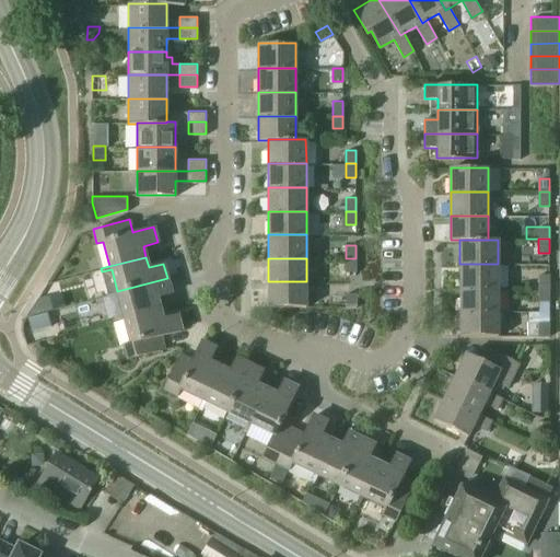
[(356,271),(356,258),(346,258),(346,271),(356,271)]
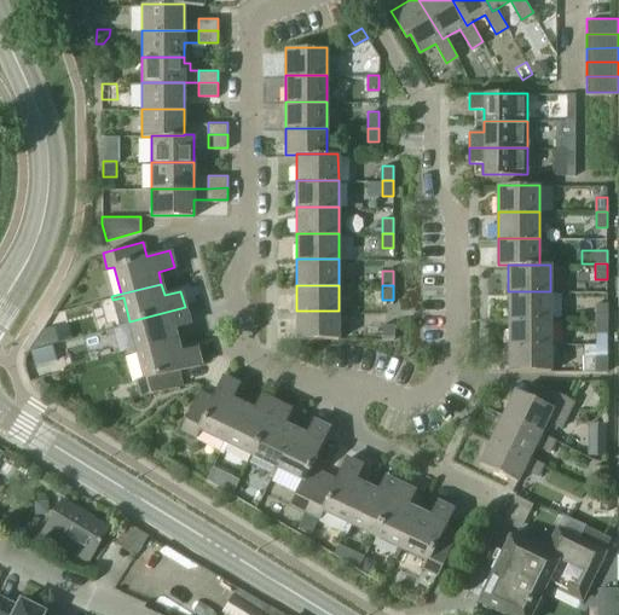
[(550,317),(550,291),(508,291),(508,317),(550,317)]
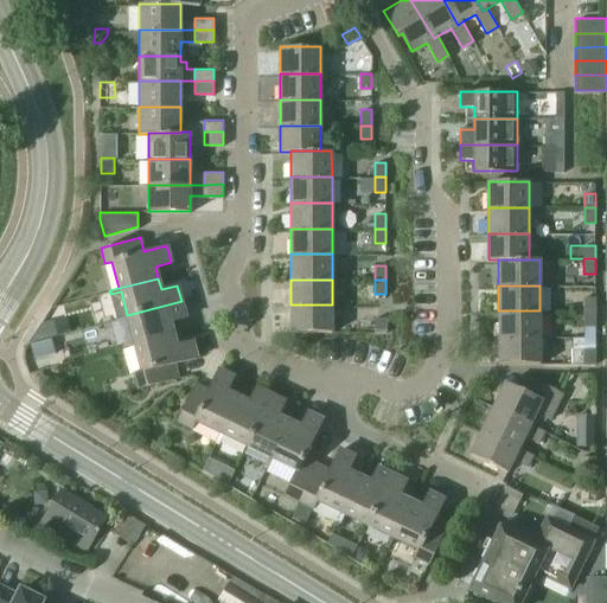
[(595,310),(595,297),(583,297),(583,310),(595,310)]
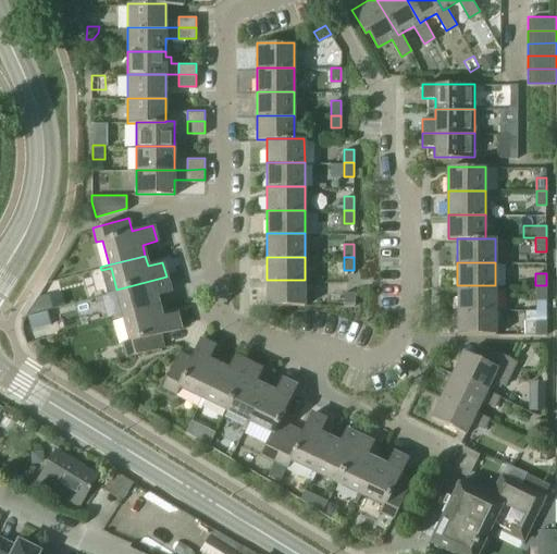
[(159,306),(156,295),(170,291),(166,277),(116,290),(123,312),(113,315),(113,318),(123,316),(159,306)]
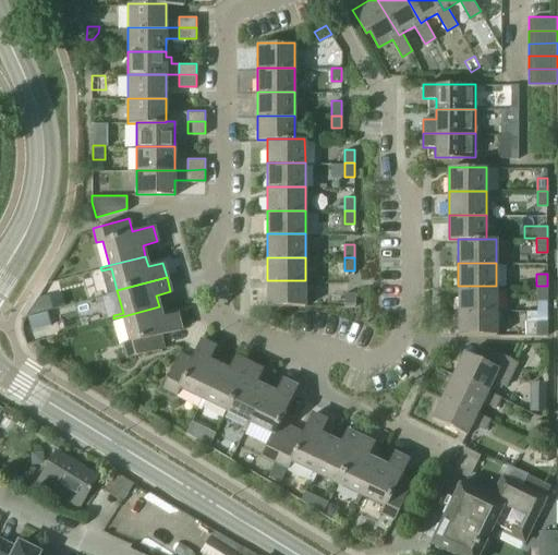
[(305,305),(305,280),(267,280),(267,305),(305,305)]
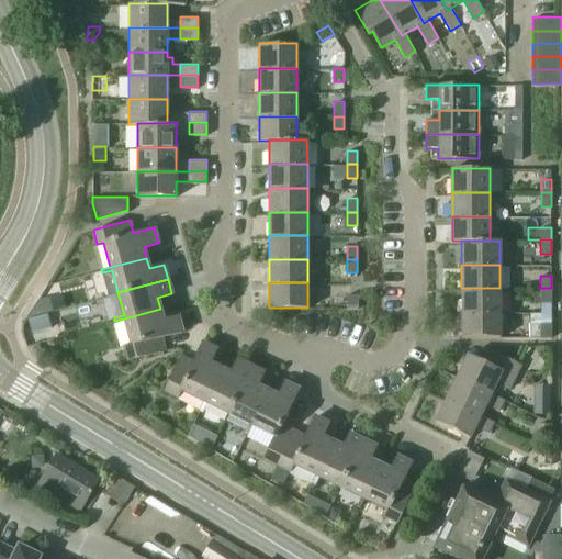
[(499,312),(499,288),(461,288),(461,312),(499,312)]
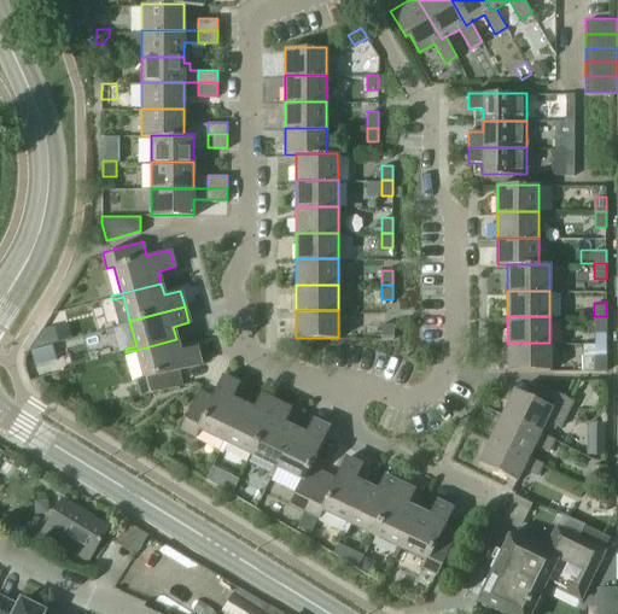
[(605,332),(606,316),(594,316),(594,332),(605,332)]
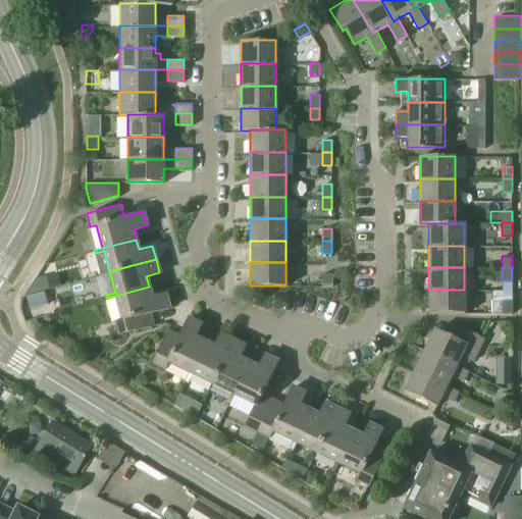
[(331,286),(331,273),(322,273),(322,286),(331,286)]
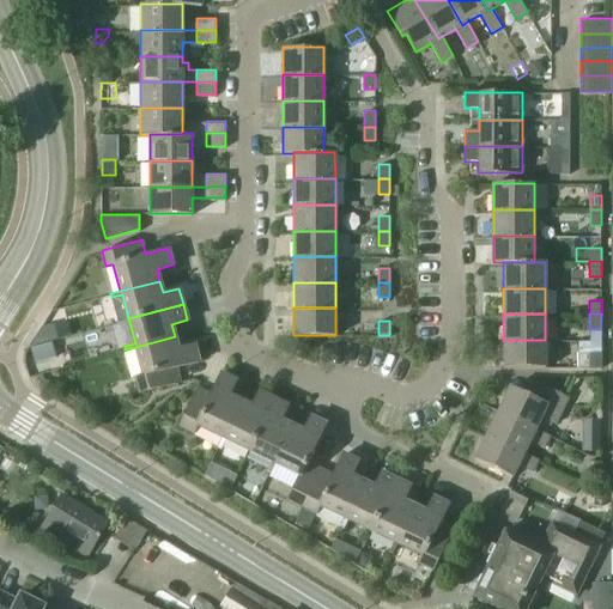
[(41,324),(29,346),(58,338),(53,322),(41,324)]
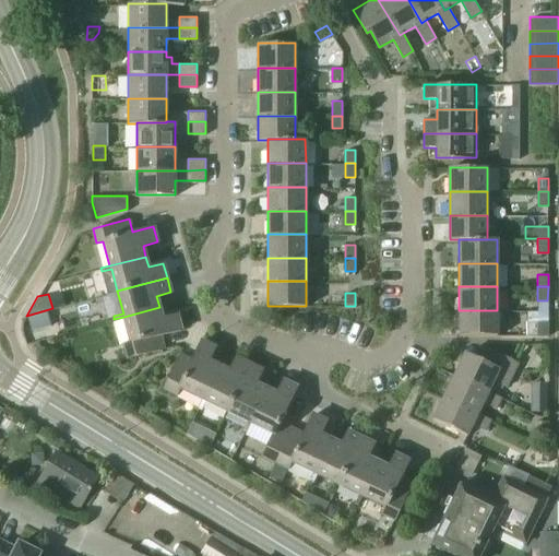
[(159,334),(180,329),(176,315),(162,318),(159,307),(123,317),(130,342),(123,344),(127,357),(163,347),(159,334)]
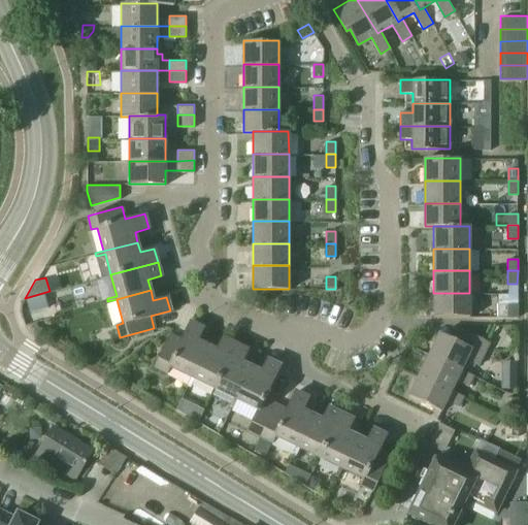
[(469,293),(433,293),(433,316),(469,316),(469,293)]
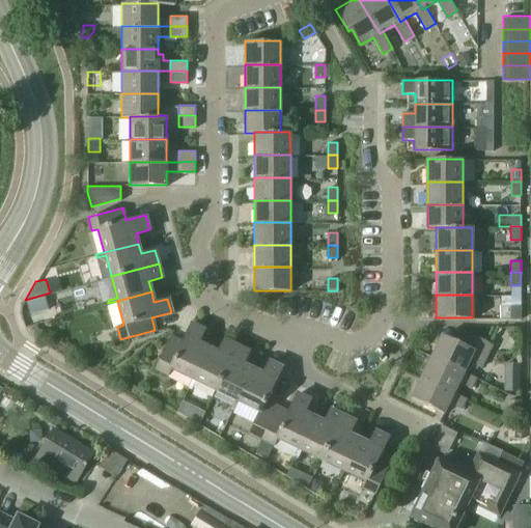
[(40,296),(26,300),(29,312),(44,308),(40,296)]
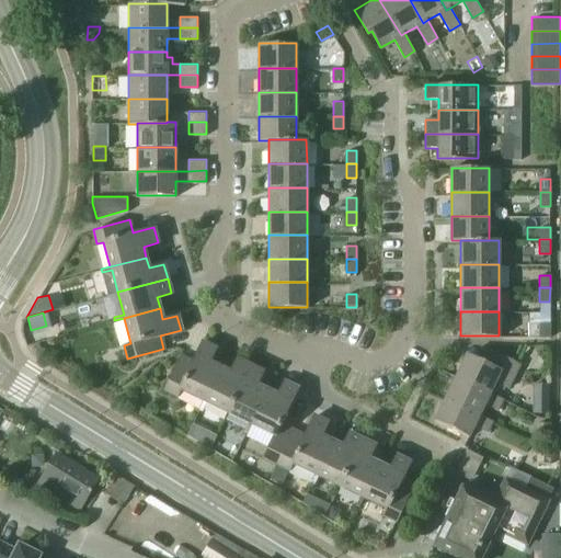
[(539,327),(527,327),(527,336),(549,336),(549,322),(539,322),(539,327)]
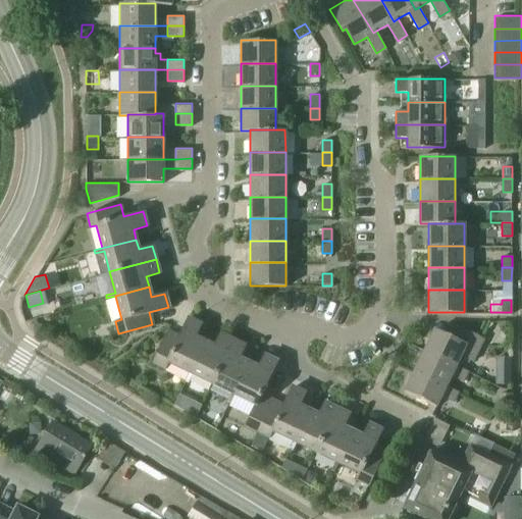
[(189,372),(204,342),(195,336),(201,323),(188,317),(178,335),(167,330),(152,362),(164,367),(167,362),(189,372)]
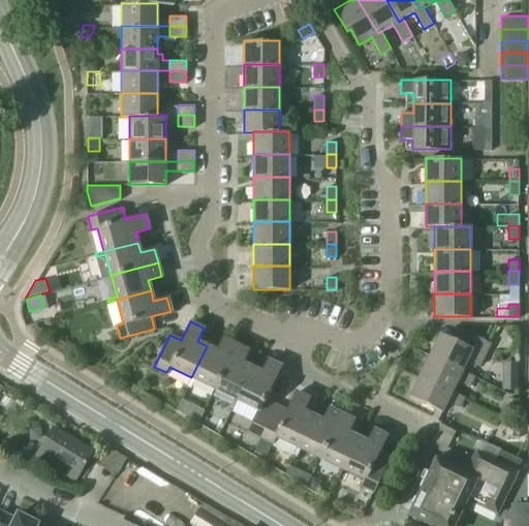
[(479,365),(491,342),(461,328),(455,340),(440,333),(430,354),(463,370),(468,359),(479,365)]
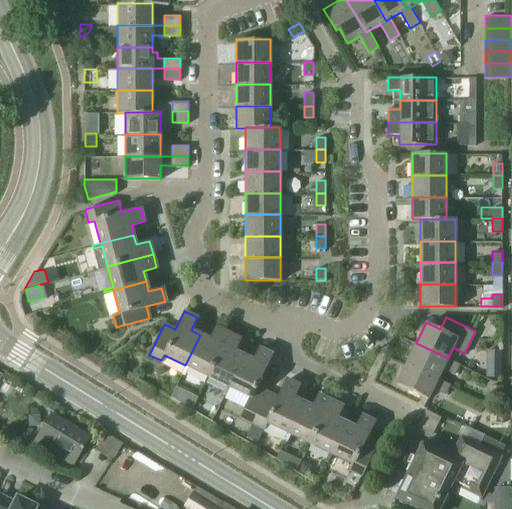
[(207,376),(228,333),(216,327),(210,339),(200,335),(185,365),(182,373),(184,374),(188,366),(207,376)]
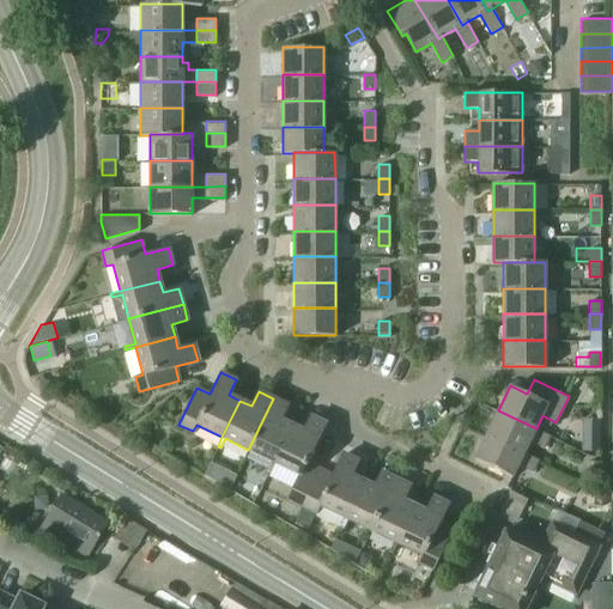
[(274,462),(292,426),(280,420),(287,406),(273,399),(248,450),(271,461),(266,469),(269,472),(274,462)]
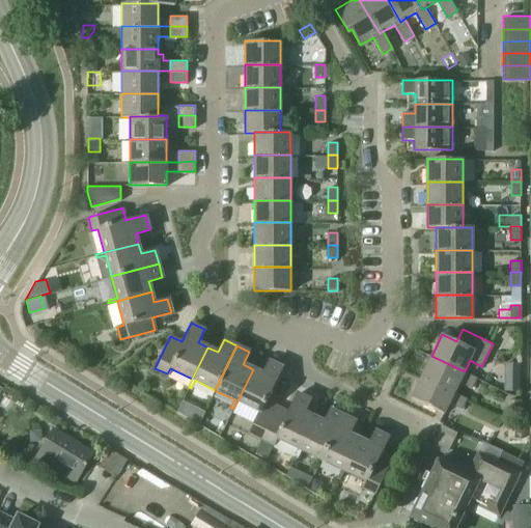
[(476,377),(465,371),(431,356),(421,376),(454,392),(459,382),(471,387),(476,377)]
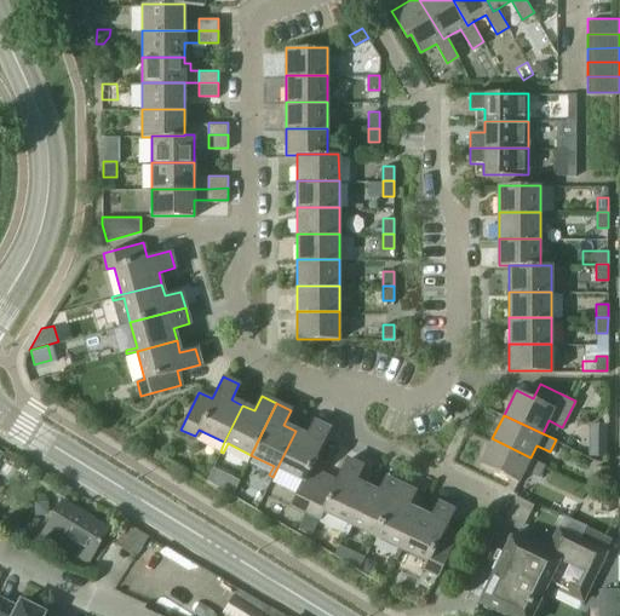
[(310,467),(329,429),(314,420),(306,436),(296,431),(277,467),(303,479),(291,504),(305,511),(323,473),(310,467)]
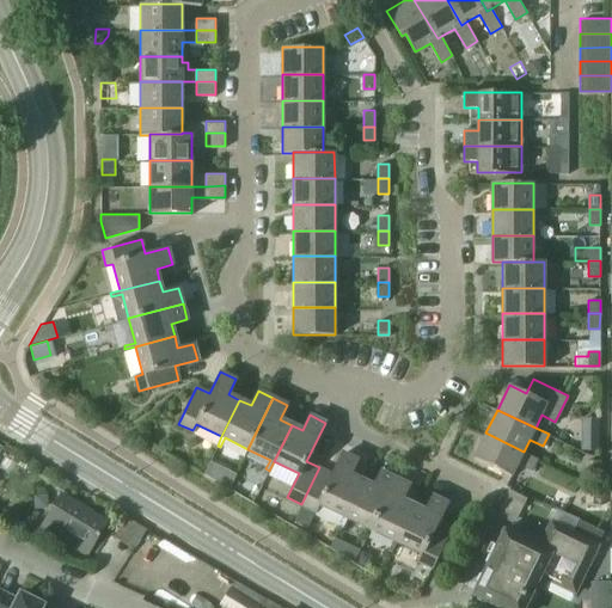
[(537,458),(524,452),(485,433),(473,458),(510,476),(516,464),(531,470),(537,458)]
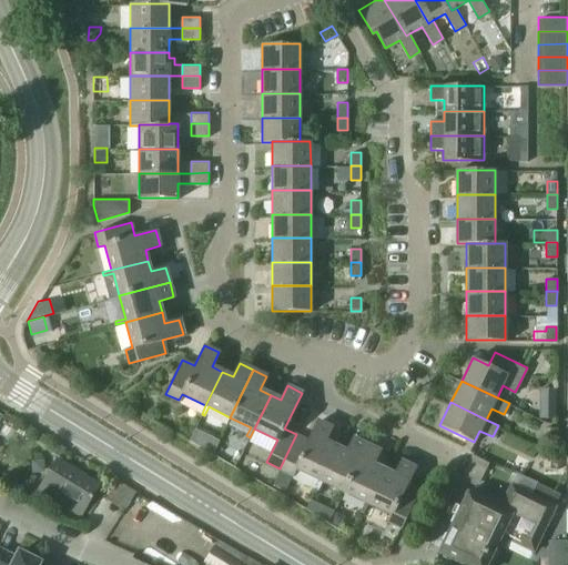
[(320,480),(336,446),(325,442),(333,427),(318,420),(308,441),(296,434),(280,468),(293,475),(296,468),(320,480)]
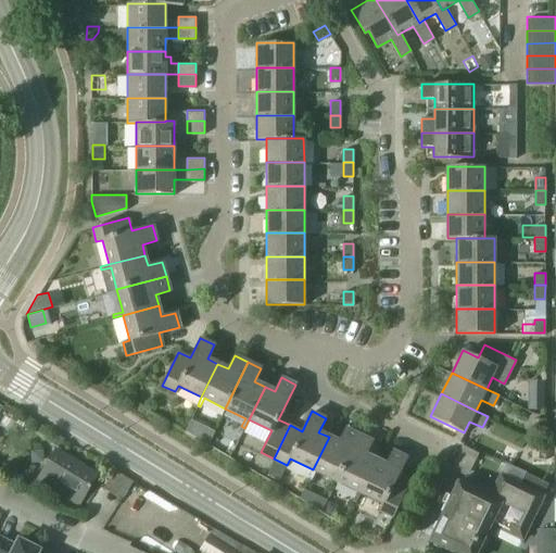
[(544,431),(544,418),(532,418),(532,431),(544,431)]
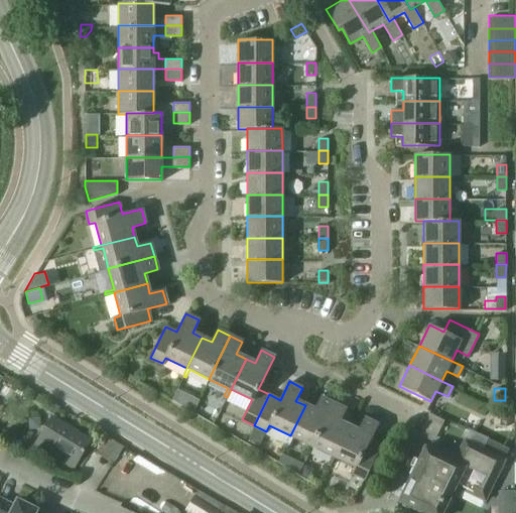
[(312,446),(334,403),(320,397),(314,410),(305,405),(290,435),(286,443),(289,445),(292,437),(312,446)]
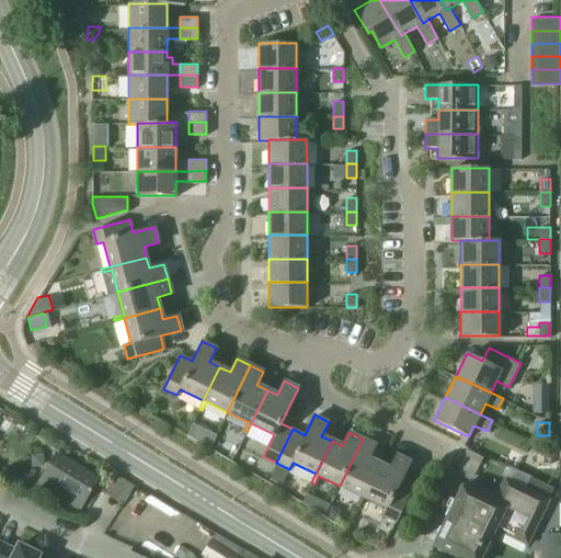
[(364,497),(379,464),(368,458),(376,444),(363,439),(340,486),(361,496),(356,504),(359,507),(364,497)]
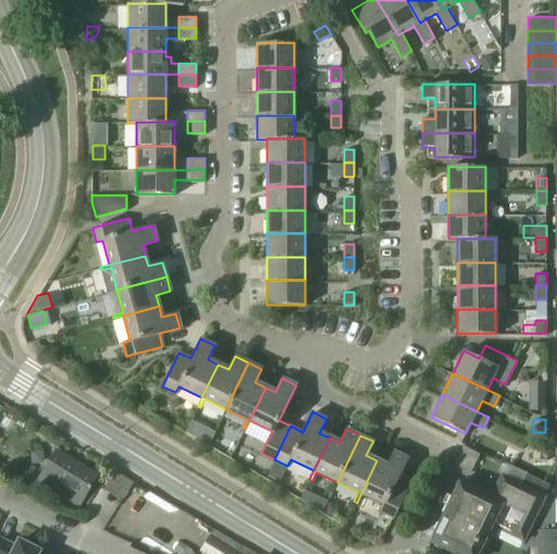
[(545,459),(545,446),(533,446),(533,459),(545,459)]
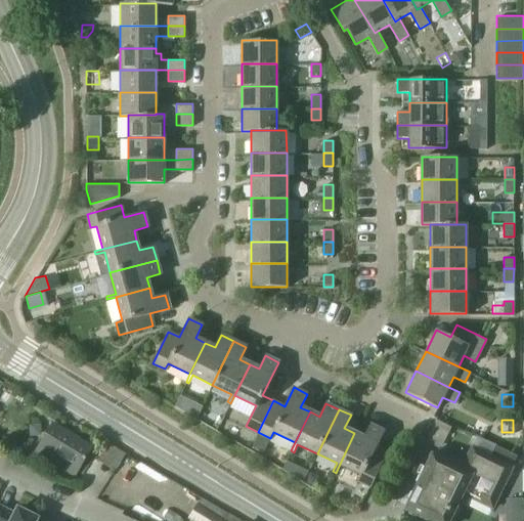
[(369,486),(385,454),(375,449),(384,431),(369,425),(363,437),(354,433),(340,464),(361,475),(358,480),(369,486)]
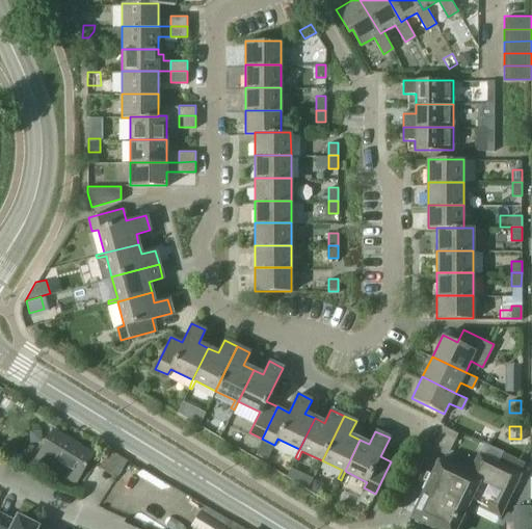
[(74,482),(90,456),(51,432),(35,458),(74,482)]
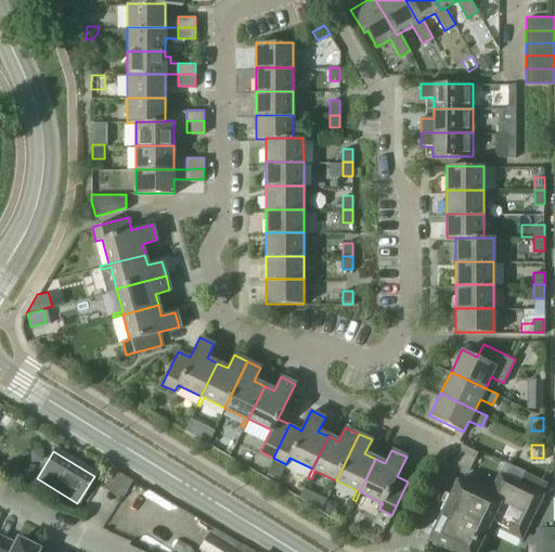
[(475,551),(490,523),(521,538),(547,482),(525,471),(519,483),(500,473),(488,497),(457,482),(429,540),(453,551),(475,551)]
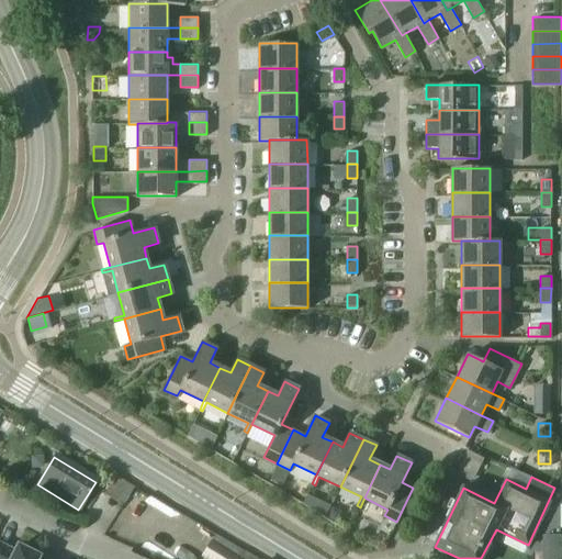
[(210,539),(200,555),(208,558),(235,558),(238,556),(242,548),(213,532),(210,539)]
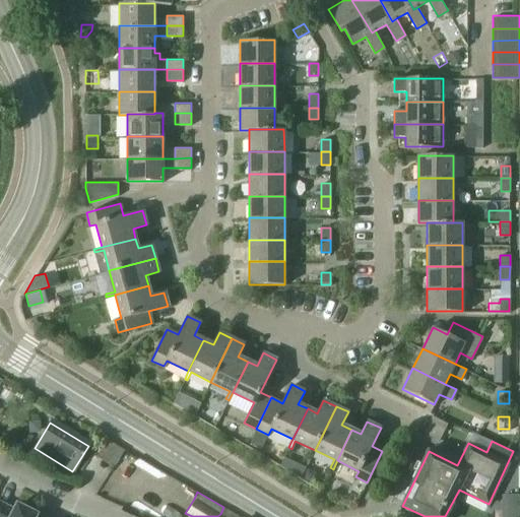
[(35,516),(37,514),(15,504),(14,505),(15,506),(13,510),(0,502),(0,516),(35,516)]
